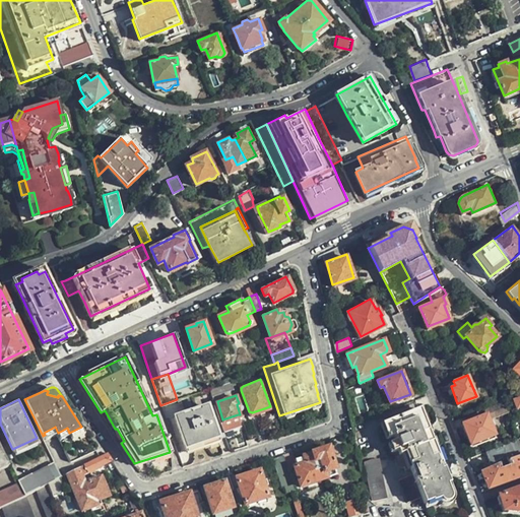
[(220,421),(215,405),(207,407),(217,438),(225,435),(223,430),(220,421)]
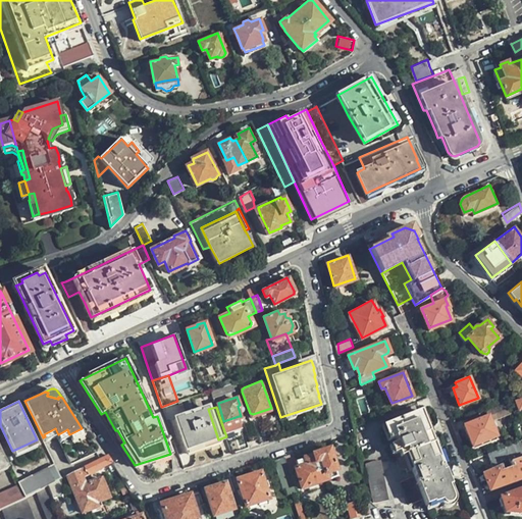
[(218,439),(208,409),(175,420),(185,450),(218,439)]
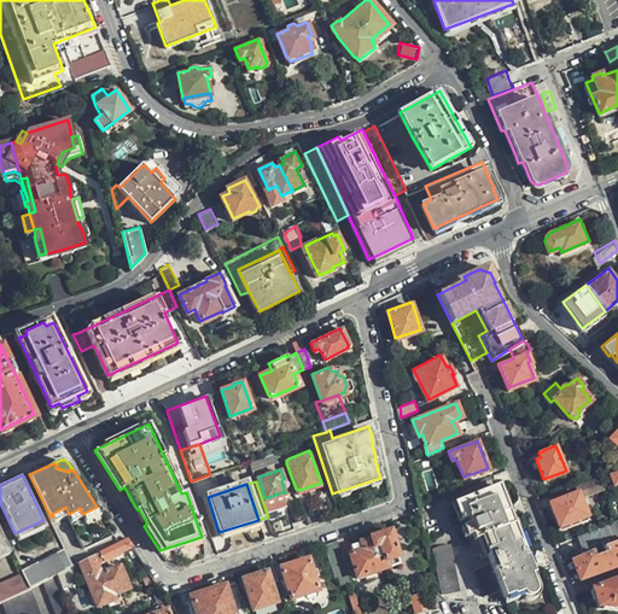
[(532,572),(508,510),(506,513),(500,497),(502,496),(497,484),(453,501),(459,518),(466,515),(468,521),(462,522),(466,532),(472,530),(476,537),(481,534),(490,559),(473,566),(484,595),(501,588),(505,595),(511,592),(512,595),(520,591),(523,594),(525,595),(529,595),(531,595),(532,594),(534,591),(535,589),(535,585),(530,572),(532,572)]
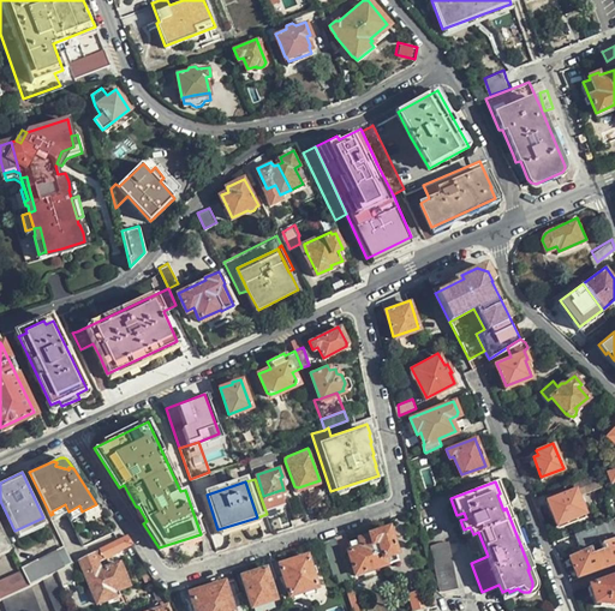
[(587,511),(577,487),(547,498),(556,523),(587,511)]
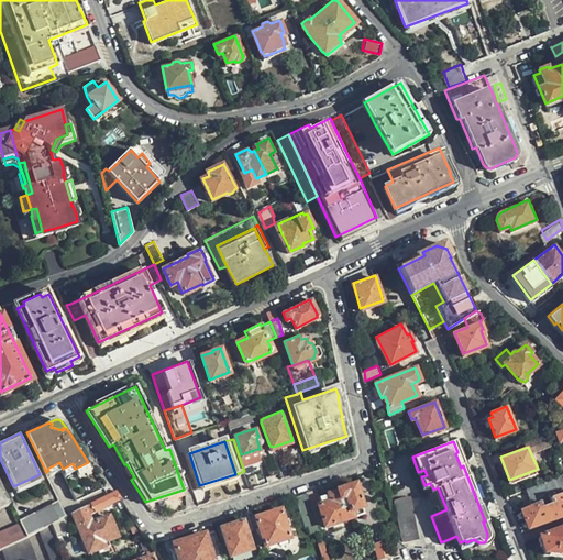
[(241,454),(239,456),(242,465),(261,460),(257,449),(241,454)]
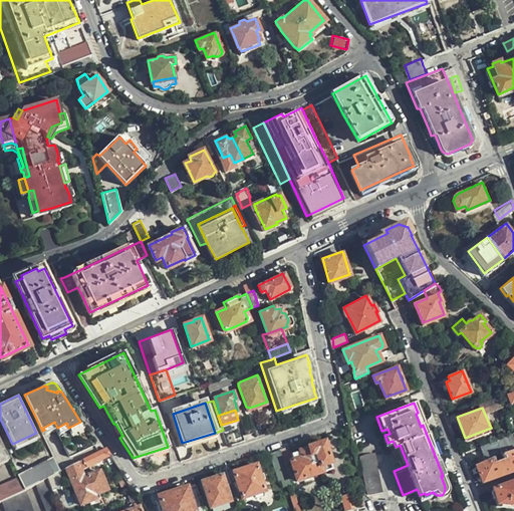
[(255,429),(250,415),(240,418),(245,432),(255,429)]
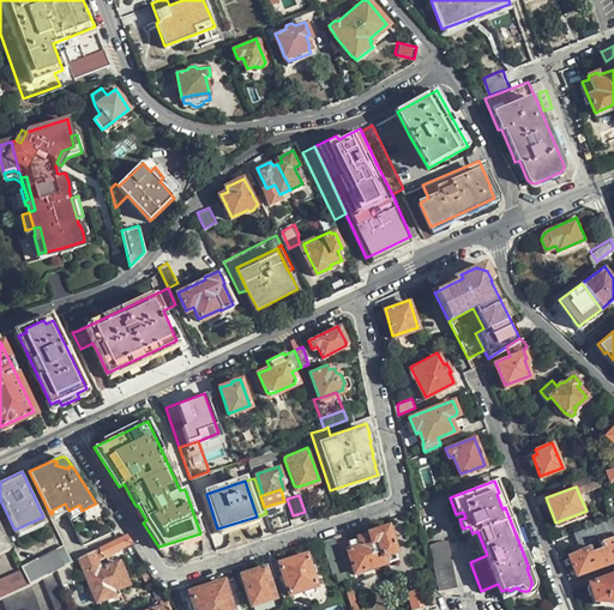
[(52,511),(53,513),(55,517),(68,511),(65,503),(52,511)]
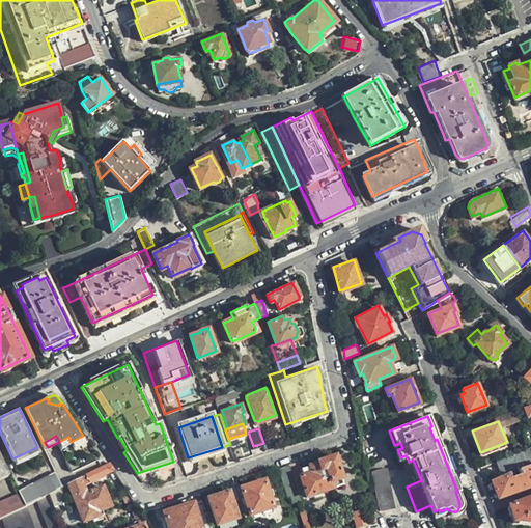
[(86,439),(83,436),(71,442),(73,446),(86,439)]
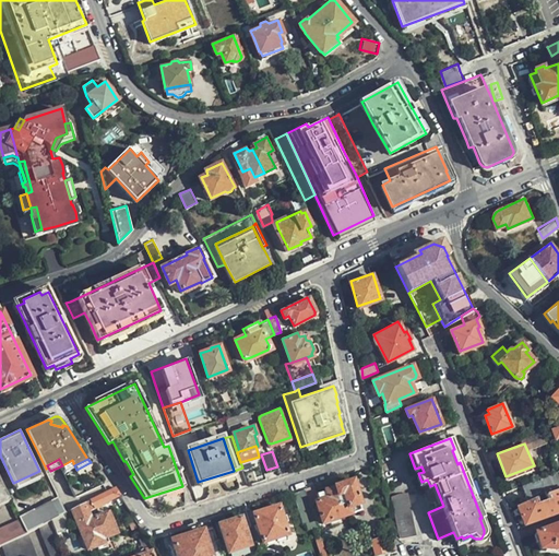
[(72,460),(62,465),(66,471),(74,465),(72,460)]
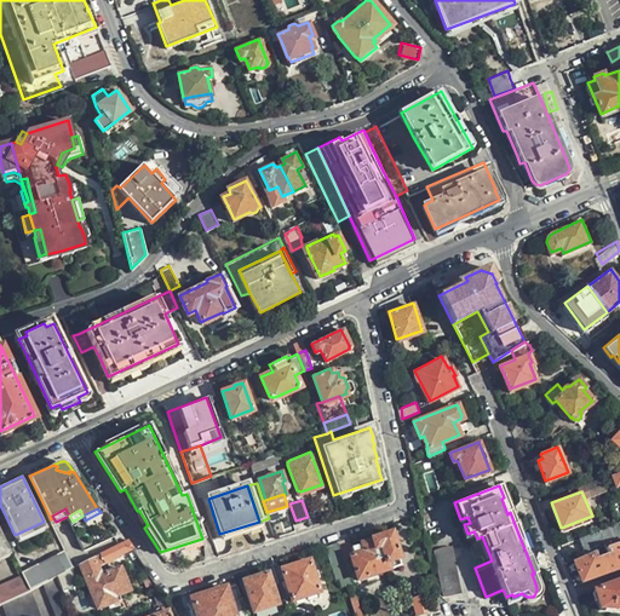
[(606,546),(619,541),(619,522),(619,518),(581,535),(587,553),(595,550),(600,548),(606,546)]
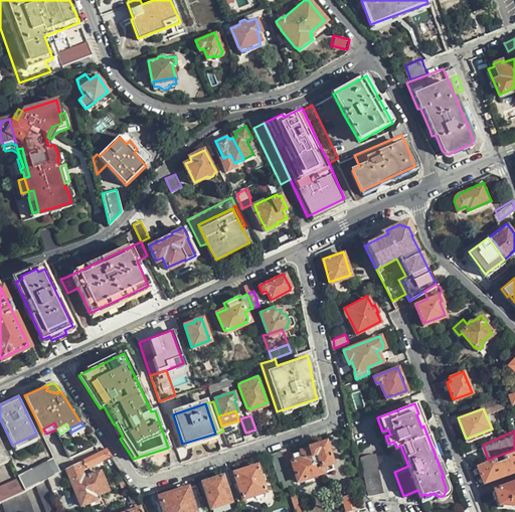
[(289,454),(287,446),(280,448),(285,463),(290,461),(297,480),(323,472),(323,471),(332,467),(324,442),(308,447),(309,448),(289,454)]
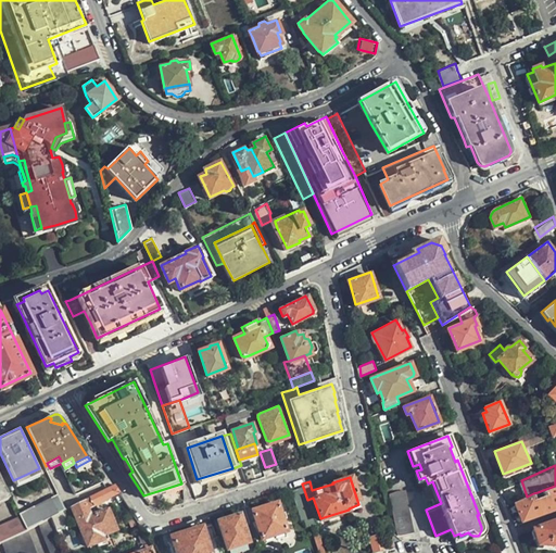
[(119,489),(114,482),(83,499),(87,507),(108,497),(106,495),(119,489)]
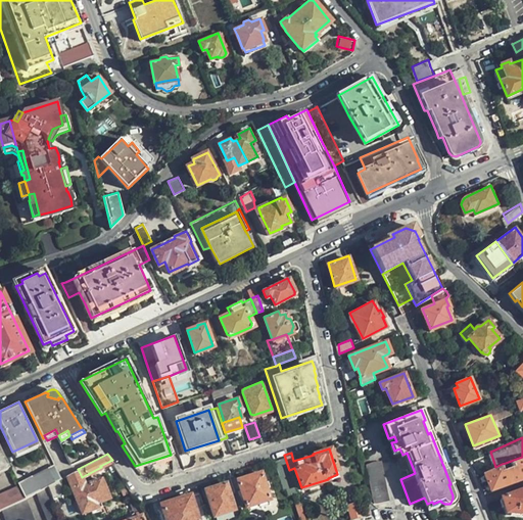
[(388,498),(379,458),(372,456),(366,460),(375,501),(388,498)]
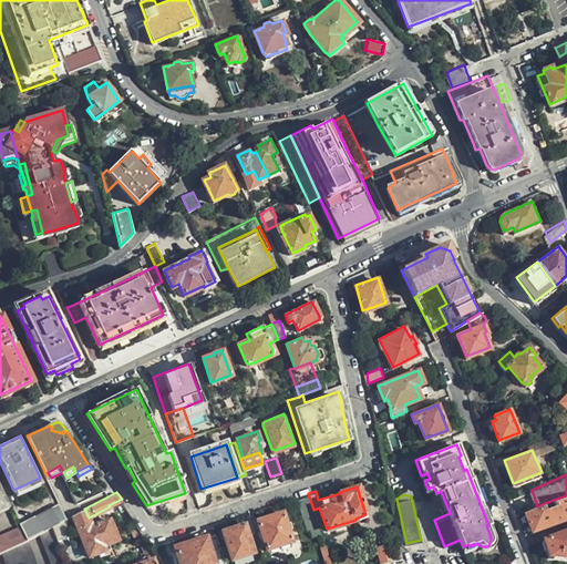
[(566,518),(566,495),(554,500),(556,506),(552,508),(556,522),(566,518)]
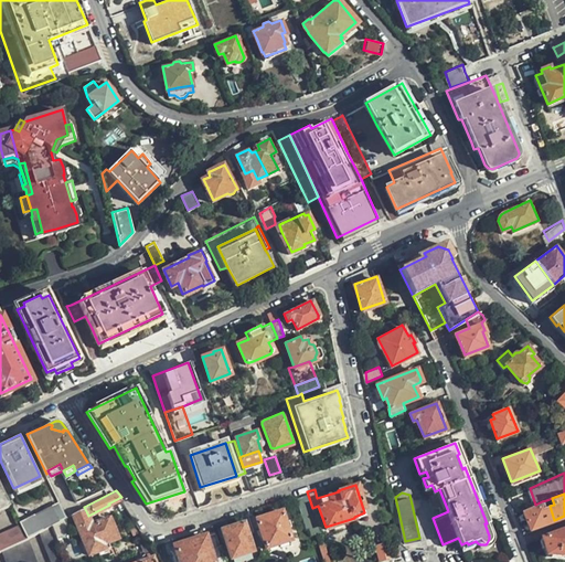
[(60,500),(21,521),(22,522),(29,536),(40,530),(53,523),(67,516),(60,500)]
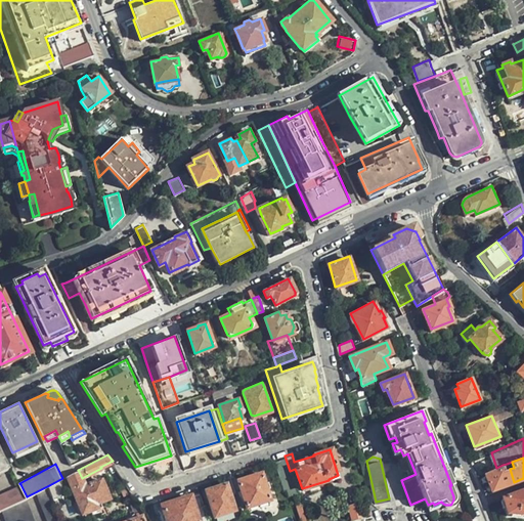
[(514,482),(510,469),(505,471),(503,465),(496,468),(486,471),(492,490),(514,482)]
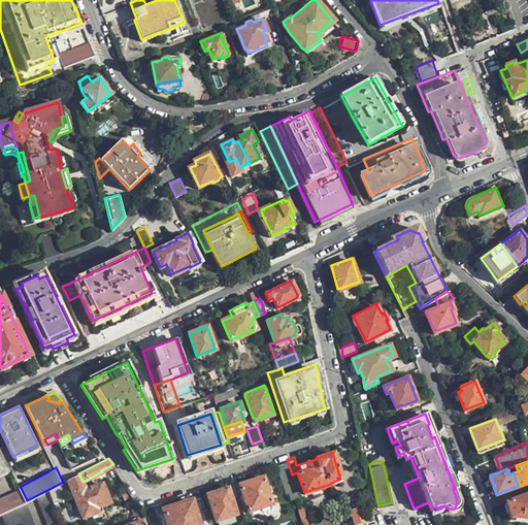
[(83,482),(78,473),(66,480),(80,514),(83,514),(85,518),(100,511),(98,507),(103,505),(105,501),(109,499),(105,490),(101,481),(86,489),(83,482)]
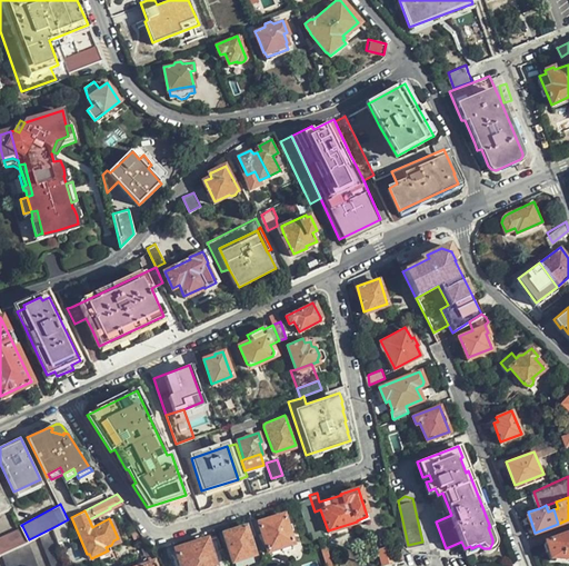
[(293,543),(289,530),(292,529),(290,523),(287,524),(283,514),(258,522),(268,550),(293,543)]
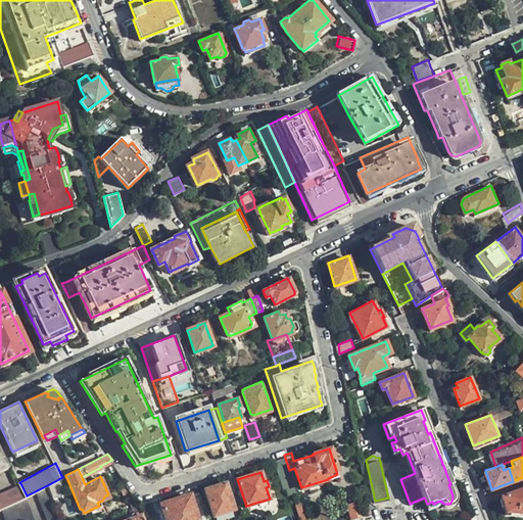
[(233,490),(227,474),(222,475),(224,483),(205,489),(214,514),(233,509),(228,492),(233,490)]
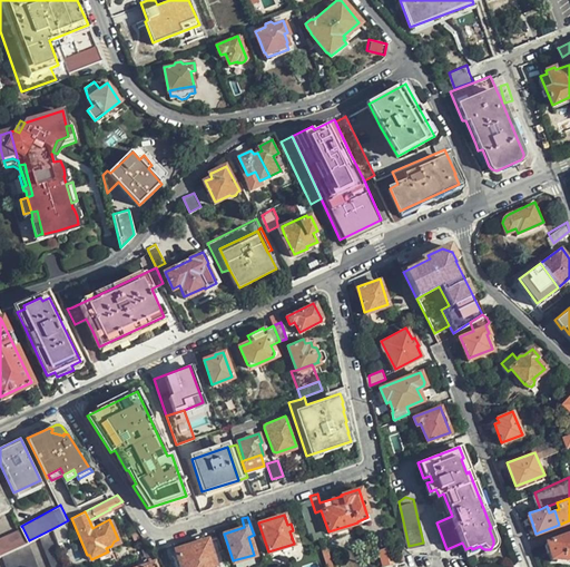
[(22,527),(0,536),(0,555),(2,555),(28,541),(29,540),(22,527)]
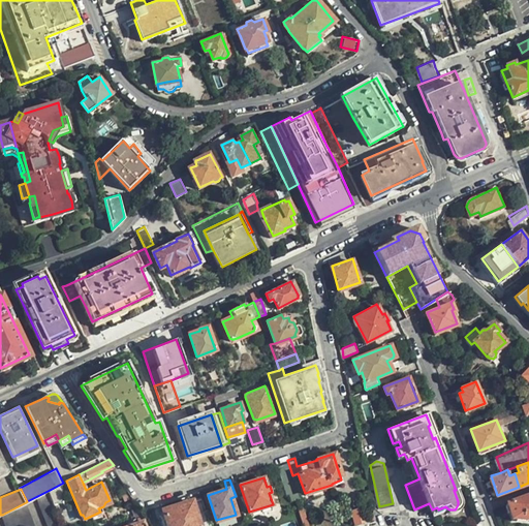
[(52,525),(62,523),(50,490),(37,496),(48,525),(52,525)]
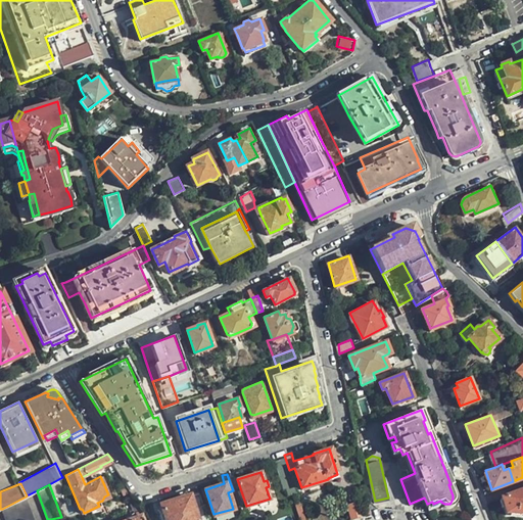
[(522,487),(501,497),(507,511),(522,512),(522,487)]
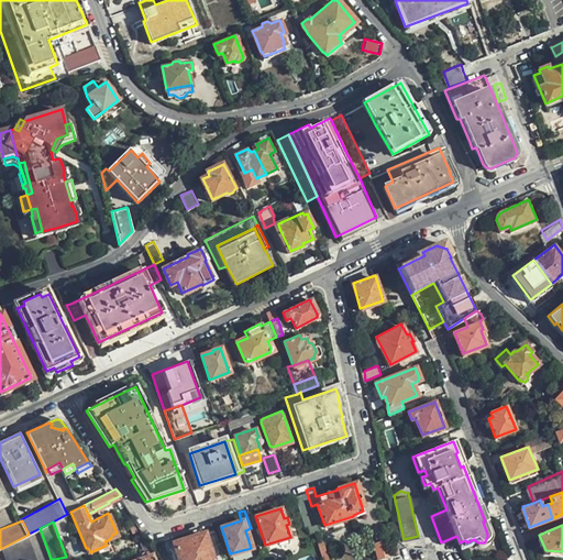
[(223,559),(214,529),(173,542),(178,559),(223,559)]
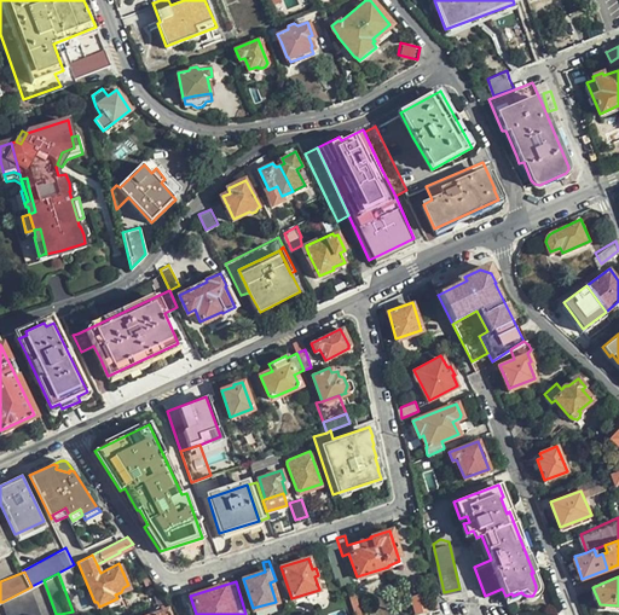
[(40,614),(30,587),(3,602),(7,614),(40,614)]
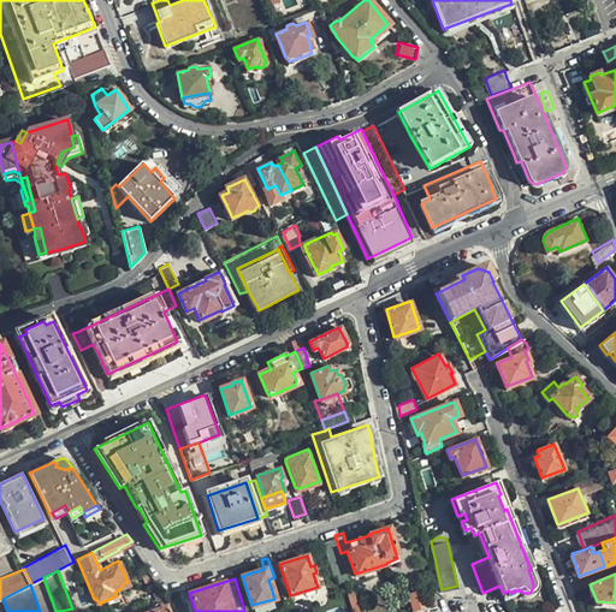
[(409,593),(414,611),(424,608),(420,590),(409,593)]
